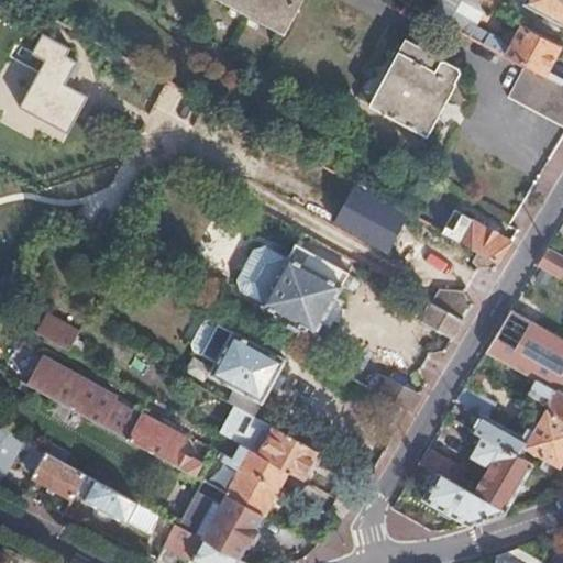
[(304,0),(219,0),(285,35),(304,0)]
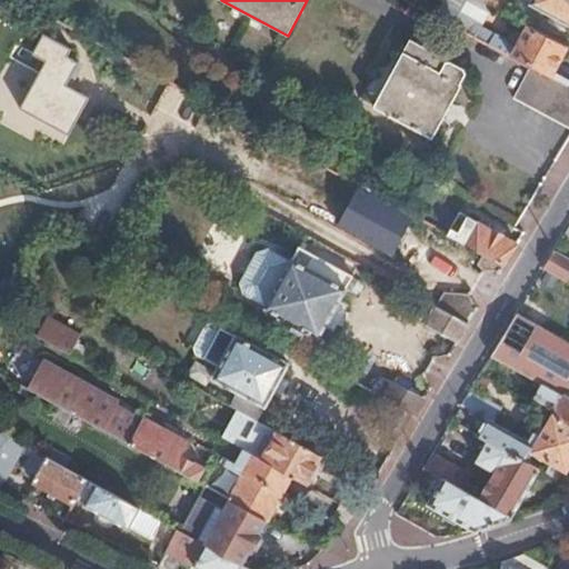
[(476,0),(503,15),(511,0),(476,0)]
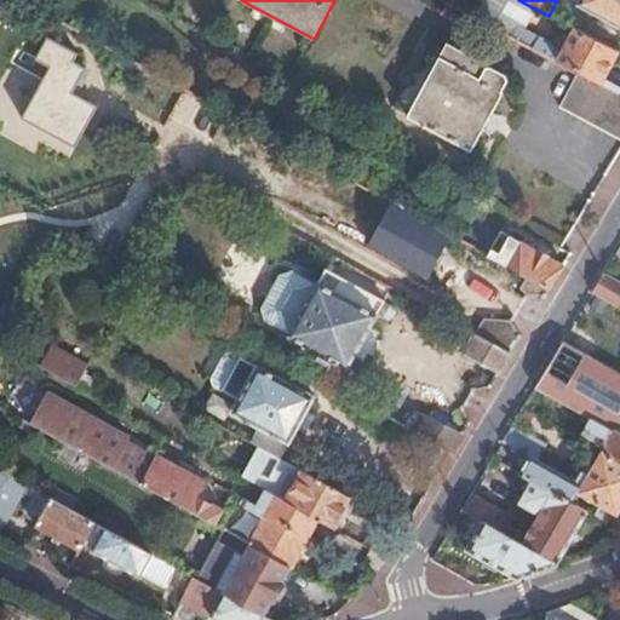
[(619,29),(619,0),(580,0),(577,7),(619,29)]
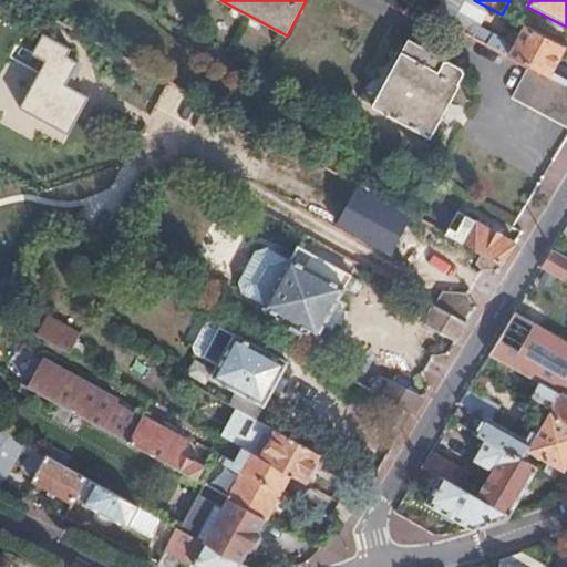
[(467,37),(528,69),(547,80),(565,48),(524,26),(514,47),(474,24),(467,37)]
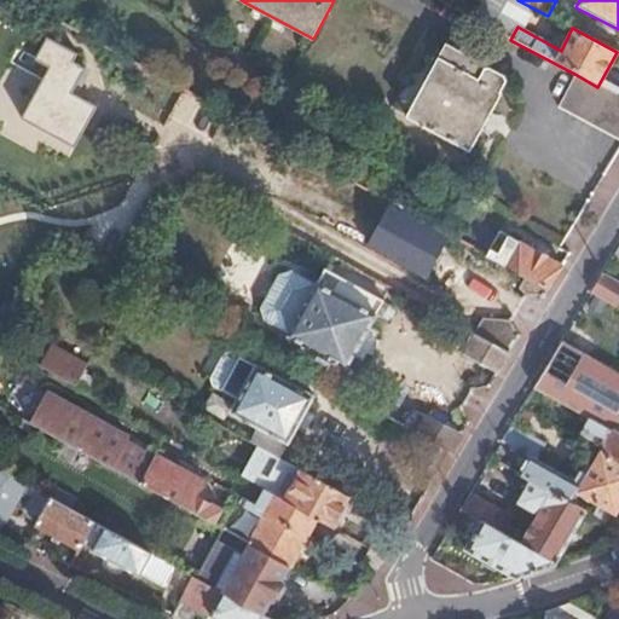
[(441,62),(426,53),(394,111),(472,152),(504,94),(502,93),(507,82),(447,50),(441,62)]
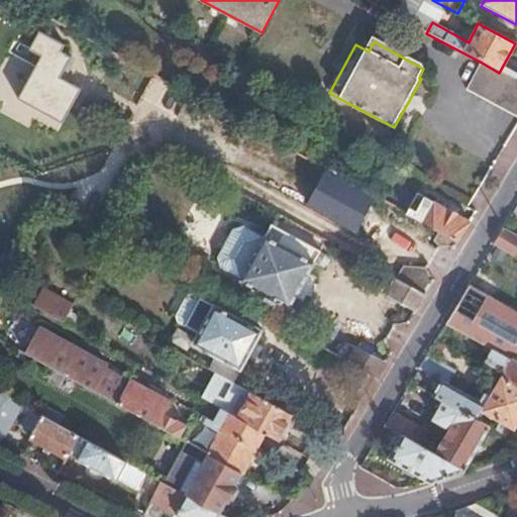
[(467,92),(516,118),(516,82),(499,73),(482,63),(467,92)]
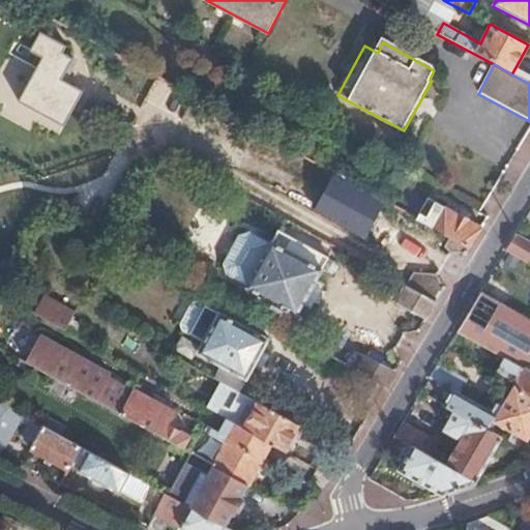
[(429,201),(417,221),(471,251),(482,231),(429,201)]
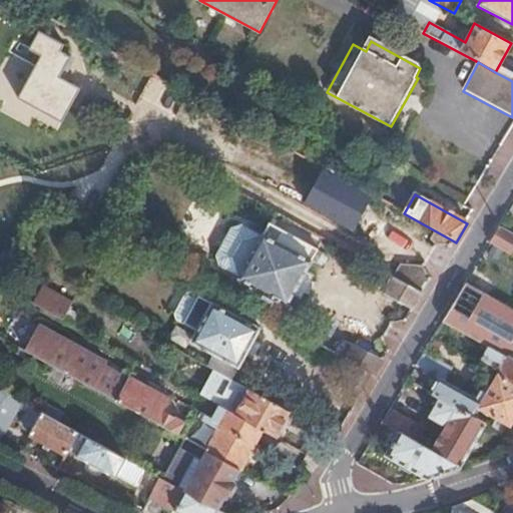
[(272,225),(264,239),(242,278),(240,281),(289,308),(320,251),(272,225)]
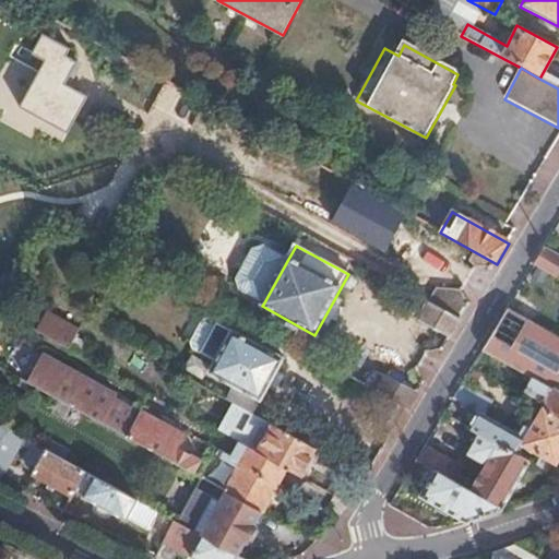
[(264,302),(287,261),(264,249),(253,252),(239,277),(242,292),(264,302)]
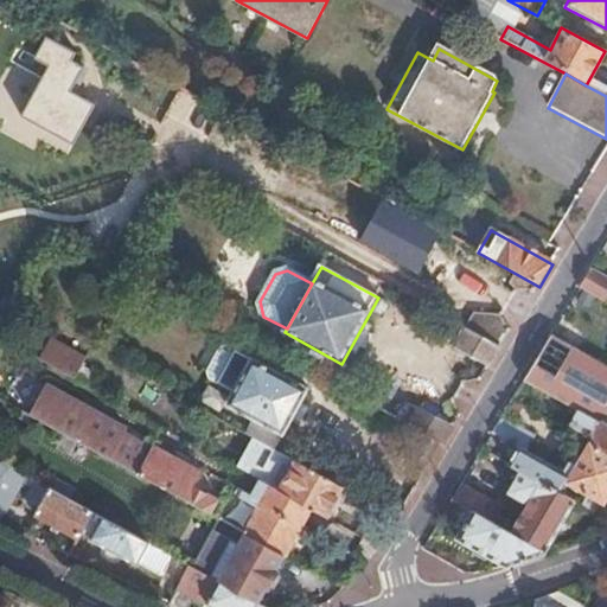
[(606,280),(590,270),(582,286),(606,298),(606,280)]
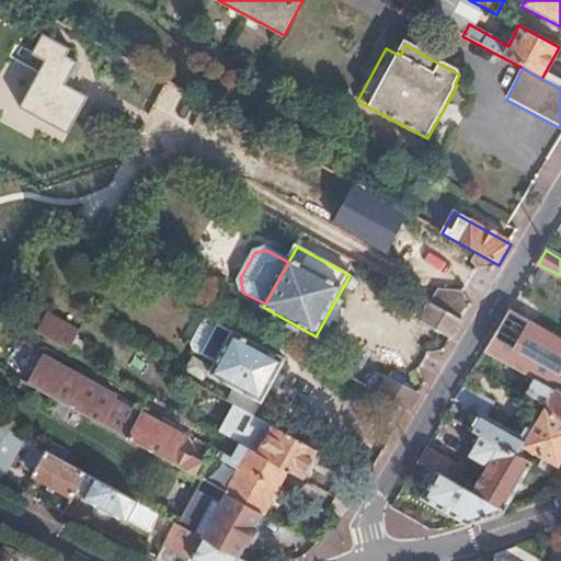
[(454,340),(464,323),(418,298),(409,315),(454,340)]
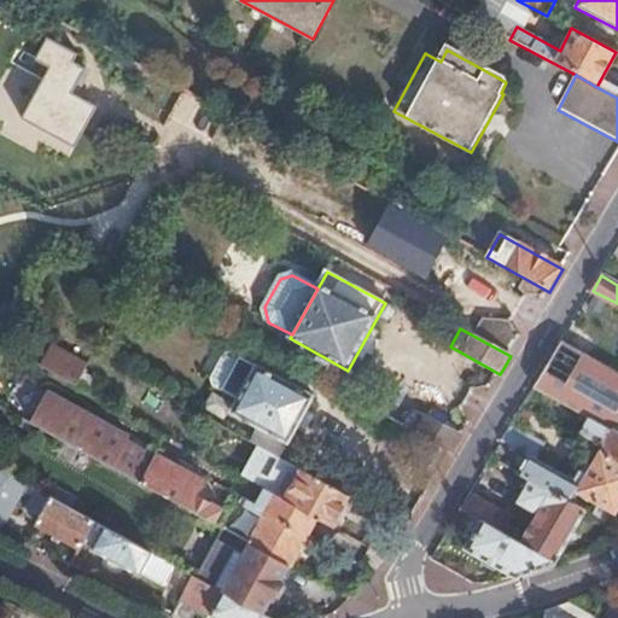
[(617,373),(594,360),(561,342),(535,388),(592,418),(617,432),(617,373)]
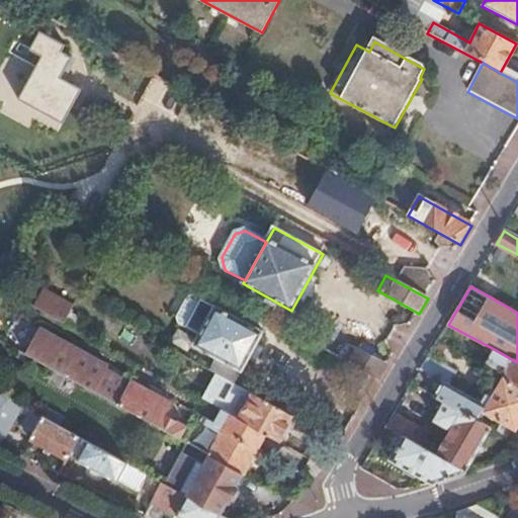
[(517,296),(505,289),(498,301),(517,313),(517,296)]
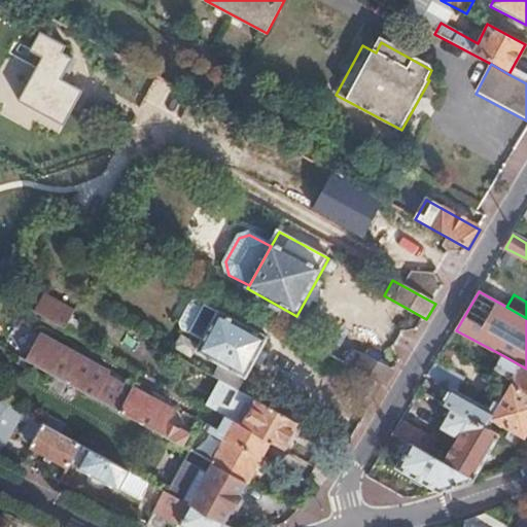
[(65,332),(74,315),(45,299),(36,316),(65,332)]
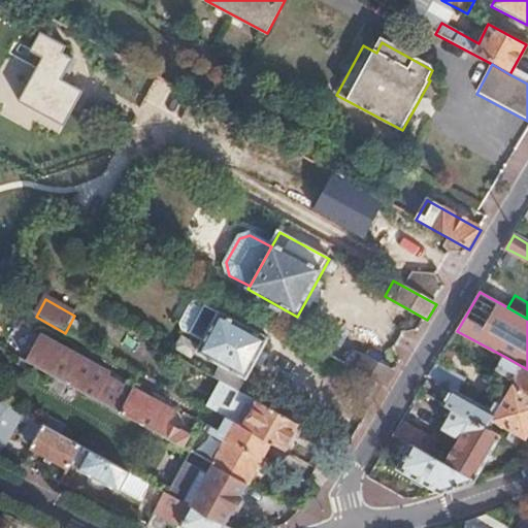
[(176,326),(189,332),(204,305),(192,299),(187,300),(175,321),(176,326)]
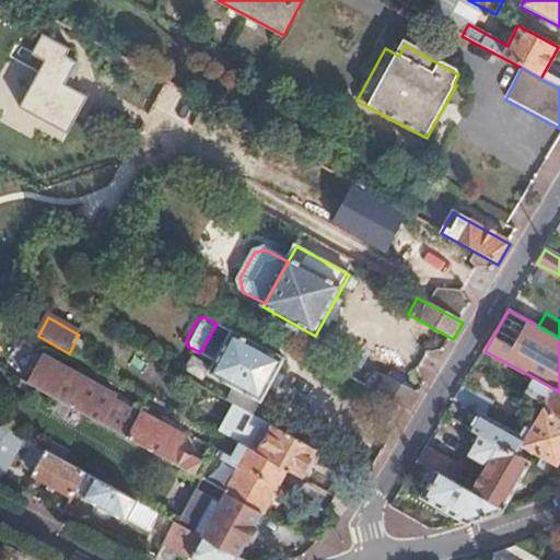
[(200,352),(200,353),(214,361),(208,374),(259,403),(282,361),(231,333),(217,324),(200,352)]
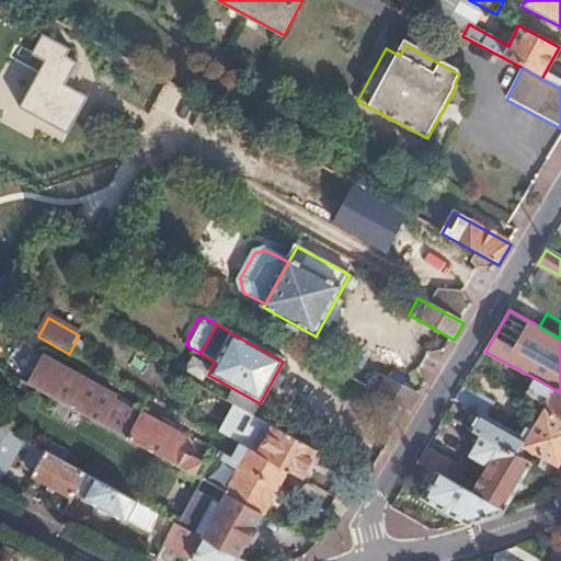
[(45,361),(31,387),(76,412),(104,427),(118,400),(45,361)]
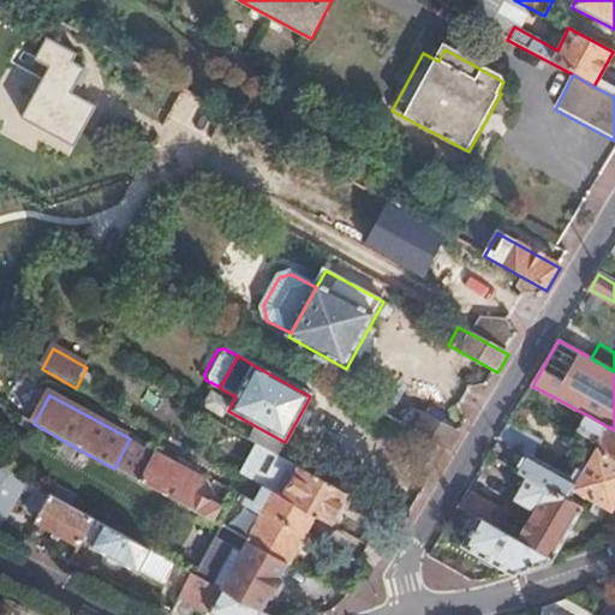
[(448,455),(460,435),(413,408),(402,429),(425,441),(448,455)]
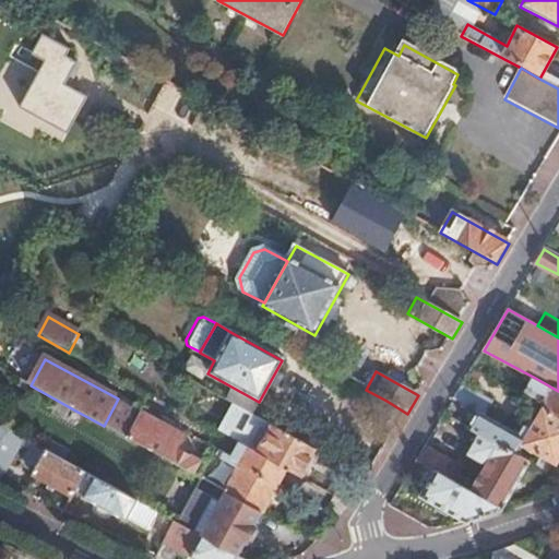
[(558,416),(558,391),(535,378),(528,390),(547,401),(543,407),(558,416)]
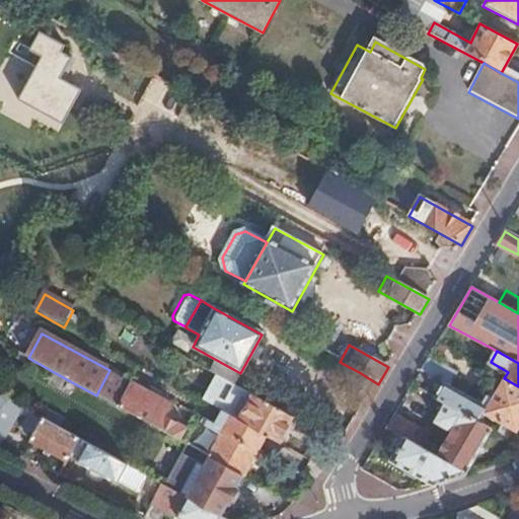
[(457,373),(430,358),(422,371),(443,383),(449,386),(457,373)]
